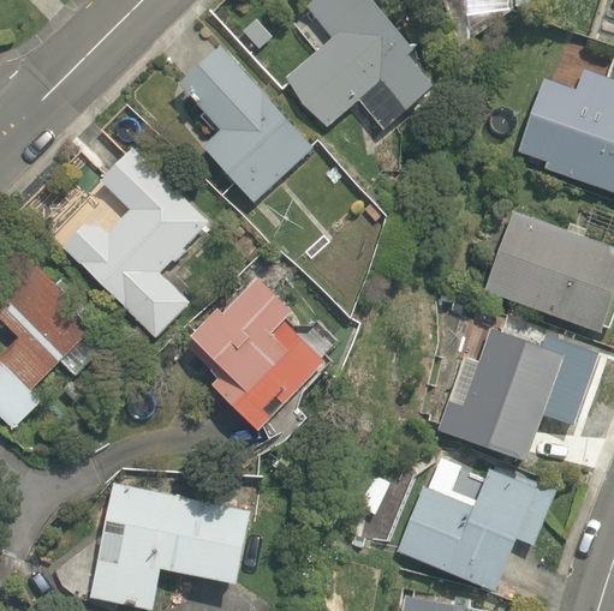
[(332,37),(285,81),(327,129),(357,102),(380,129),(433,83),(405,52),(416,43),(379,0),(304,0),(302,3),(332,37)]
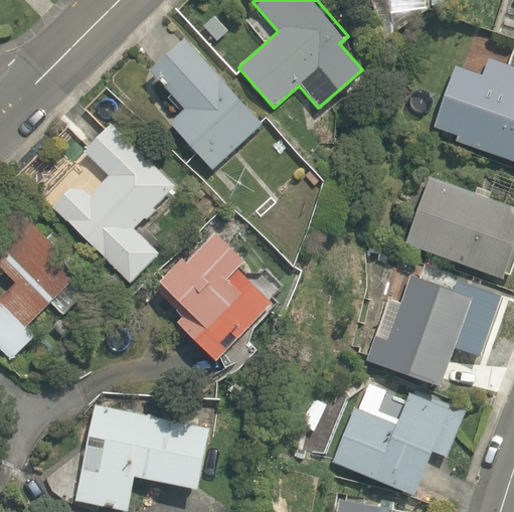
[(389,0),(390,8),(429,8),(427,0),(389,0)]
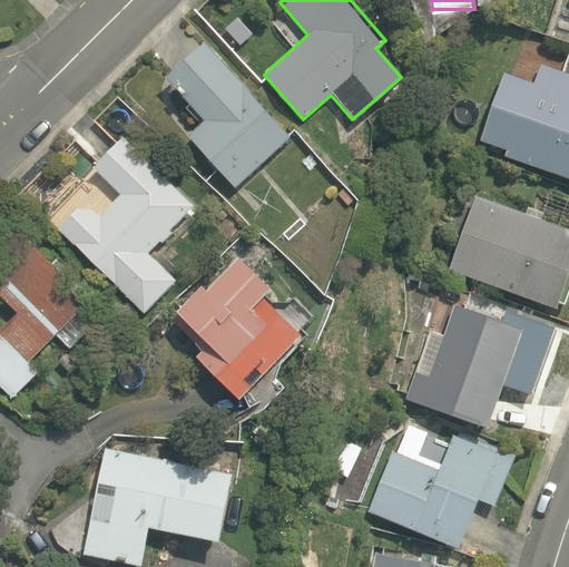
[(186,160),(221,199),(295,133),(206,35),(164,74),(205,120),(187,137),(198,149),(186,160)]
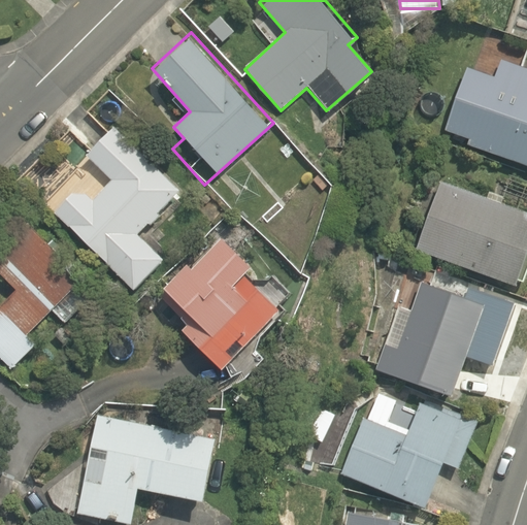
[(467,66),(443,127),(466,135),(463,144),(526,167),(526,68),(499,58),(493,74),(467,66)]
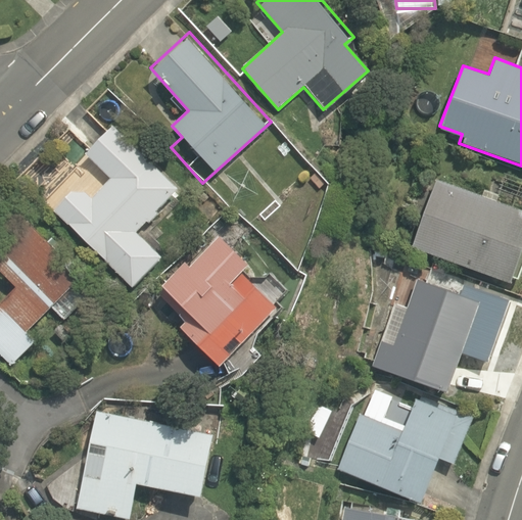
[(74,173),(46,200),(132,288),(167,253),(148,234),(187,196),(112,121),(83,149),(97,164),(81,181),(74,173)]
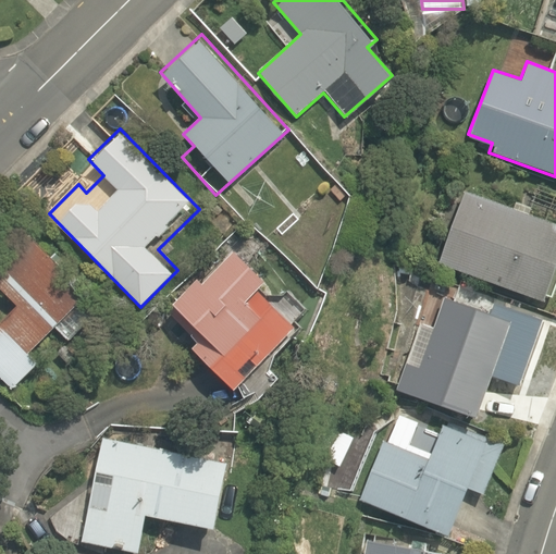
[(555,228),(465,193),(437,260),(545,303),(555,274),(555,228)]
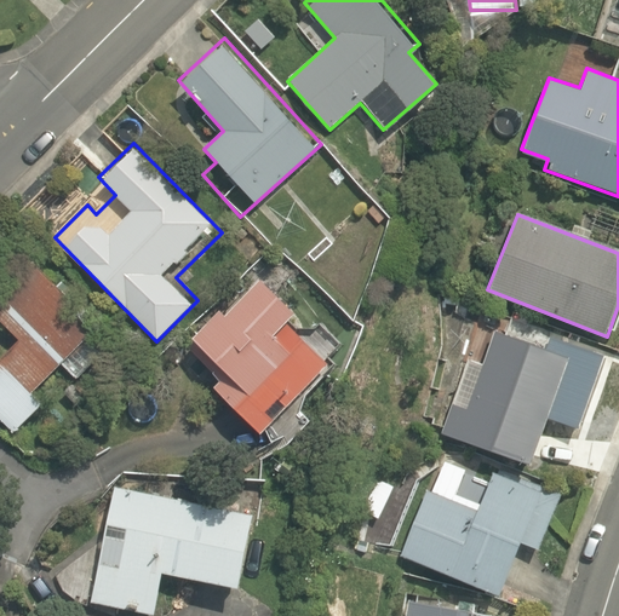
[(0,353),(30,387),(59,361),(75,379),(107,352),(67,308),(75,299),(49,271),(11,306),(0,316),(0,353)]
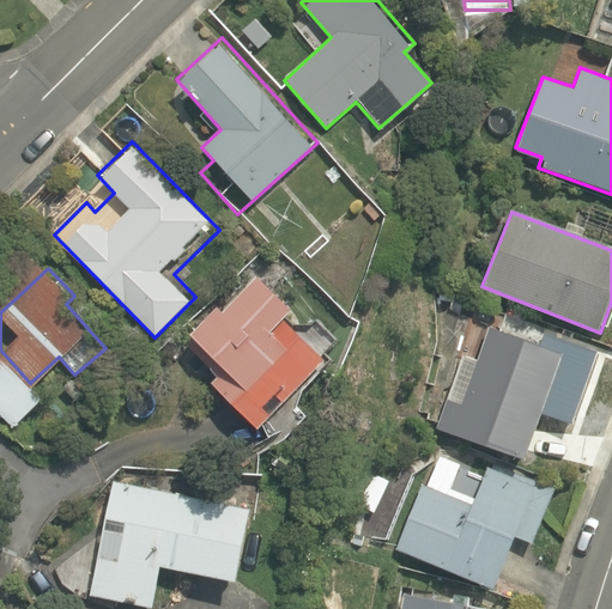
[(291,300),(254,269),(188,336),(216,364),(200,379),(254,432),(328,358),(280,311),(291,300)]
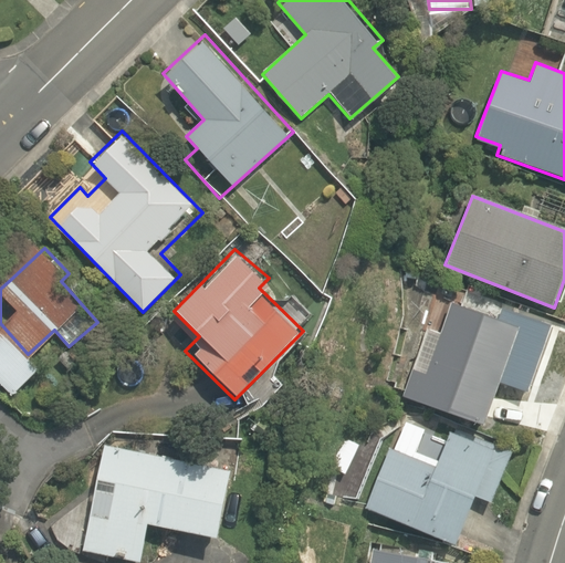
[(480,426),(519,323),(438,292),(399,395),(480,426)]
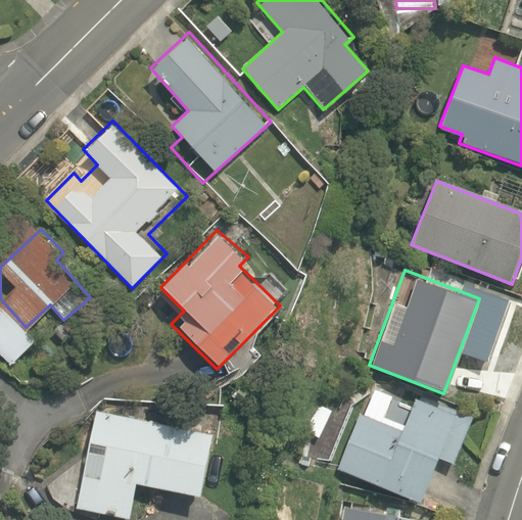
[(0,355),(10,366),(34,342),(0,309),(0,355)]
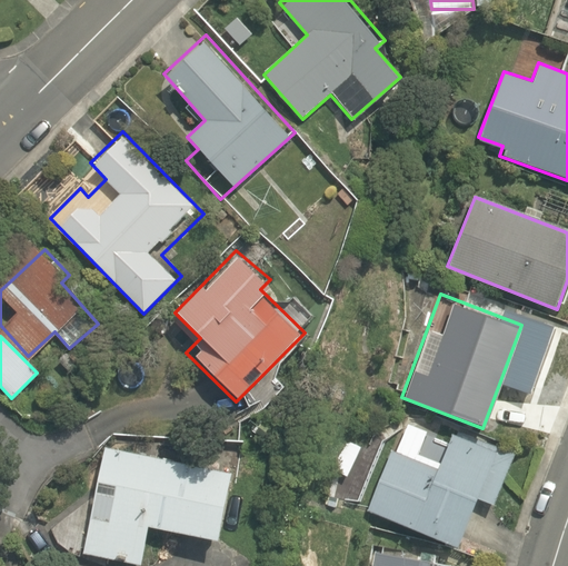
[(458,545),(477,497),(495,504),(515,455),(451,429),(448,438),(405,420),(369,509),(458,545)]
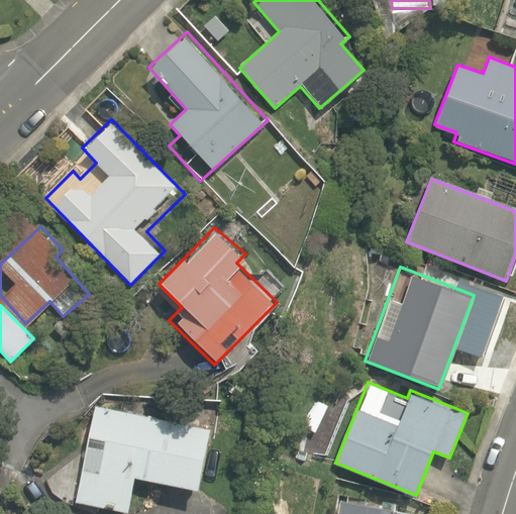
[(74,505),(115,513),(131,513),(138,475),(197,488),(209,428),(94,405),(74,505)]
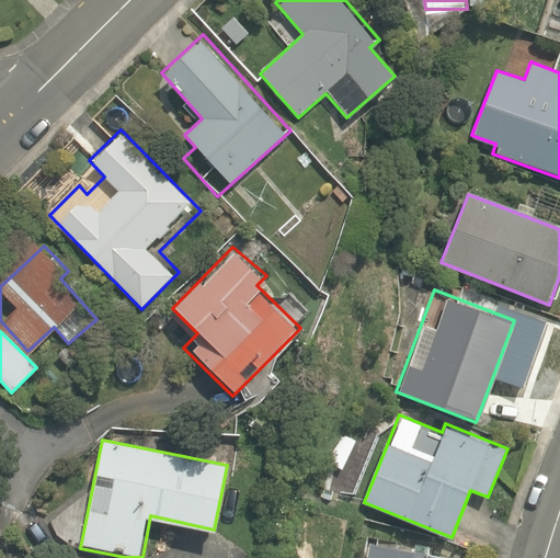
[(441,557),(366,545),(364,557),(441,557)]
